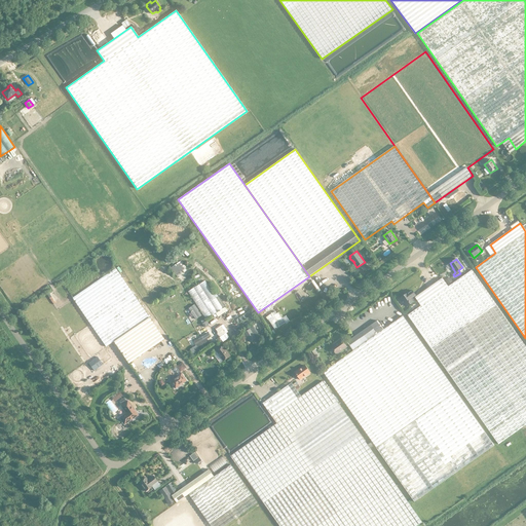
[(162,337),(115,268),(72,298),(106,347),(114,342),(128,364),(164,339),(162,337)]
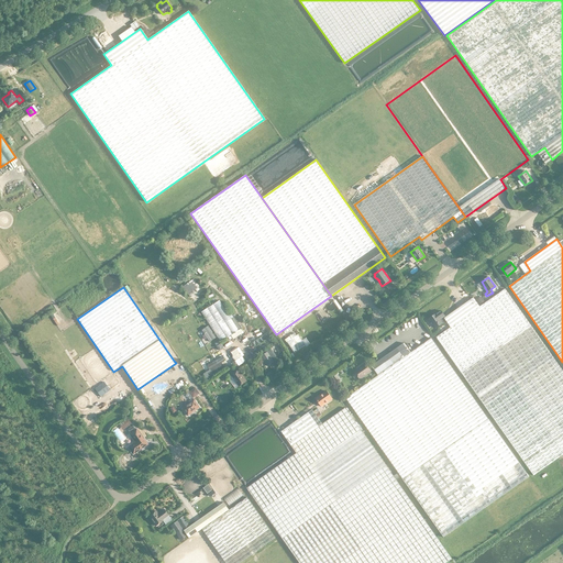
[(437,337),(509,441),(534,476),(562,454),(562,371),(505,288),(479,307),(473,298),(444,318),(451,327),(437,337)]
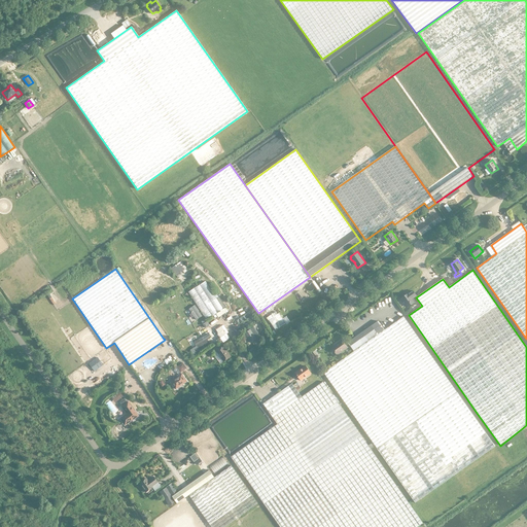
[(417,295),(413,291),(409,294),(408,293),(401,299),(408,307),(415,303),(412,299),(417,295)]
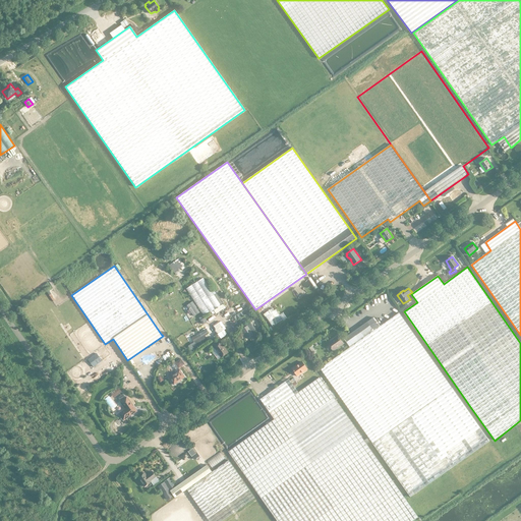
[(273,307),(268,311),(270,313),(266,316),(273,327),(283,320),(276,309),(275,310),(273,307)]
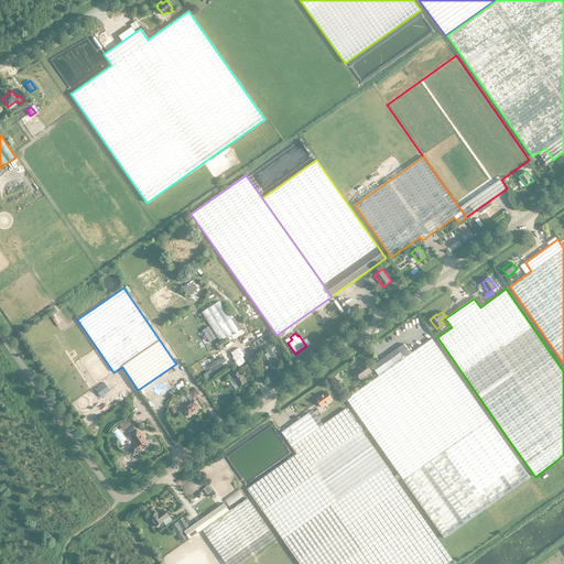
[(403,479),(444,538),(530,477),(489,420),(432,338),(411,353),(405,344),(372,367),(379,376),(346,399),(403,479)]
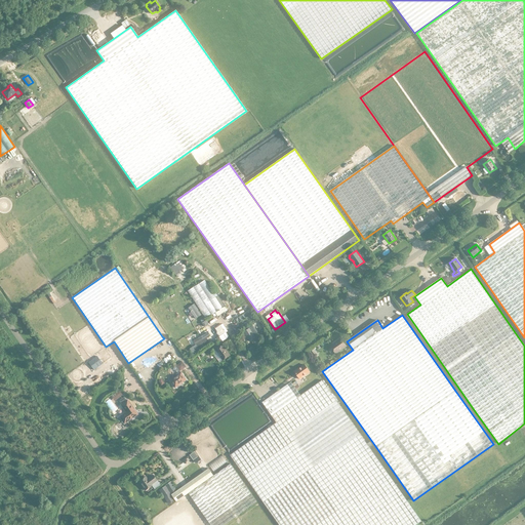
[(251,330),(249,328),(243,332),(245,335),(249,341),(255,336),(254,334),(256,333),(253,329),(251,330)]
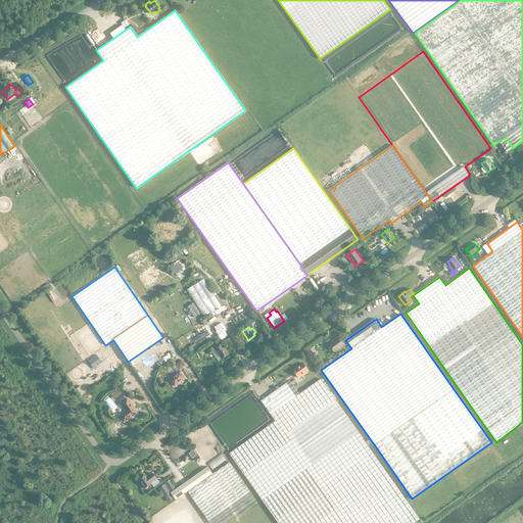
[(222,328),(216,332),(222,340),(227,337),(224,333),(225,332),(222,328)]
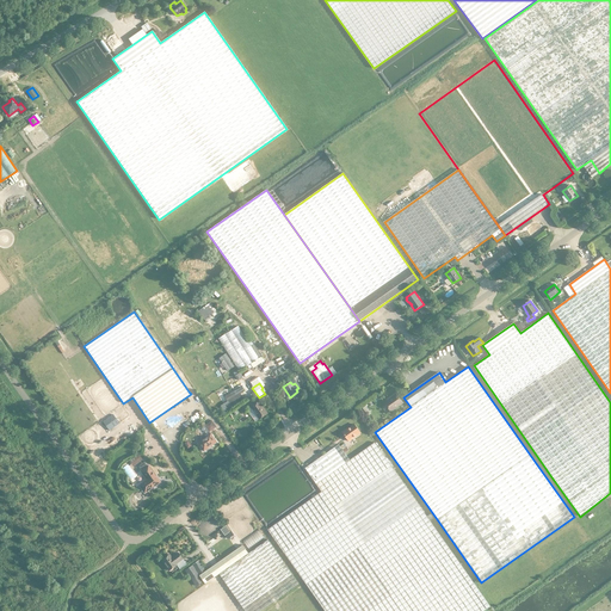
[(390,399),(384,403),(390,412),(403,402),(397,394),(392,397),(393,399),(390,400),(390,399)]
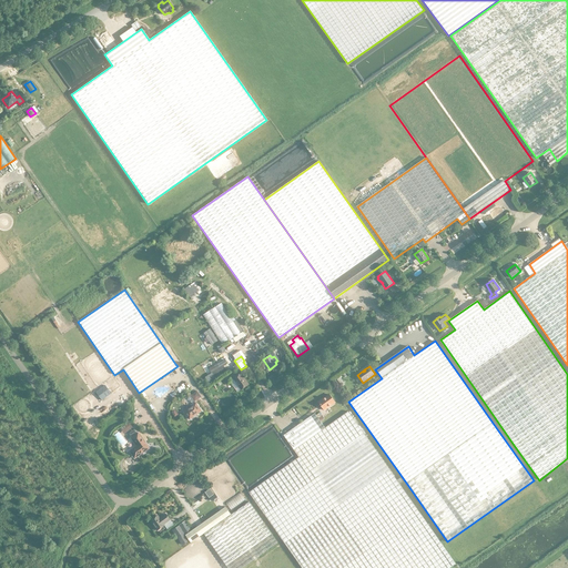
[(241,374),(234,378),(242,389),(249,385),(241,374)]
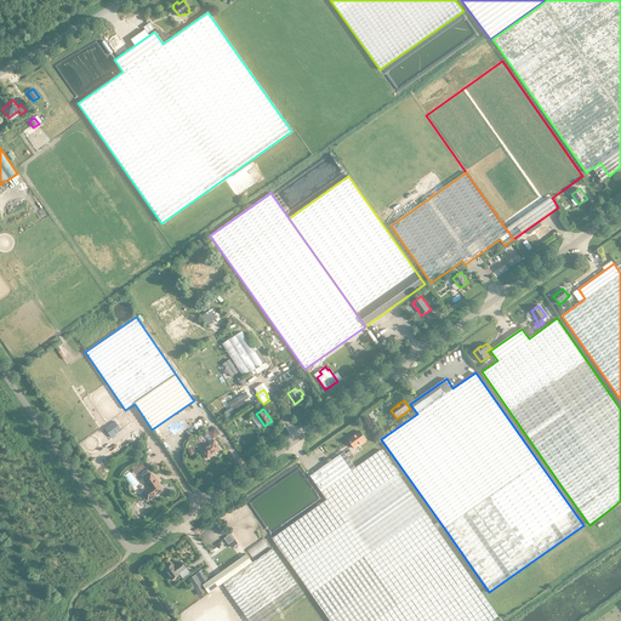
[(366,440),(360,431),(348,439),(354,449),(366,440)]
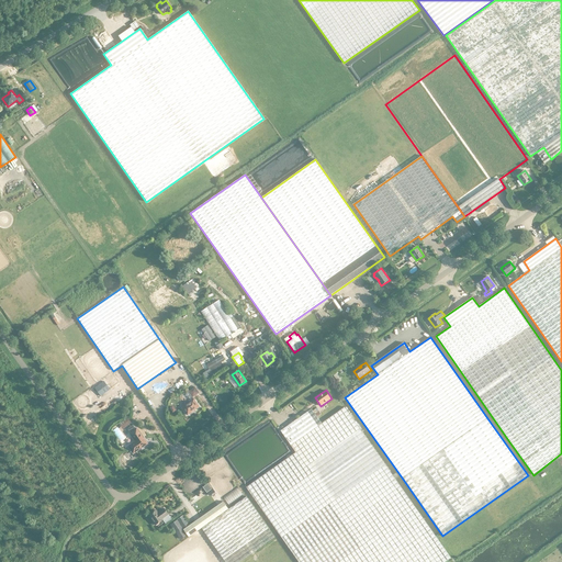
[(200,406),(194,398),(182,407),(188,415),(192,412),(192,411),(194,409),(195,409),(200,406)]
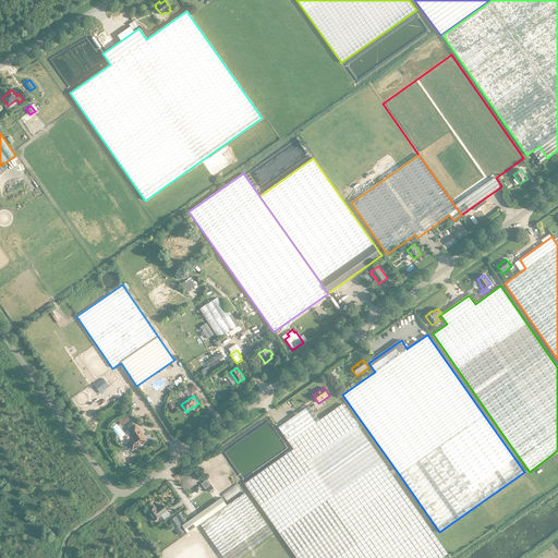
[(245,484),(296,557),(443,557),(448,554),(342,404),(319,421),(310,407),(279,427),(294,449),(245,484)]
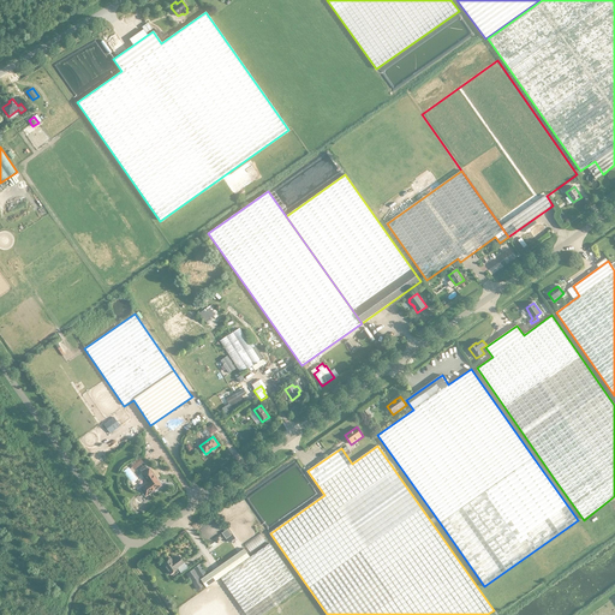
[(136,461),(131,465),(135,470),(139,466),(139,465),(143,463),(139,458),(136,461)]
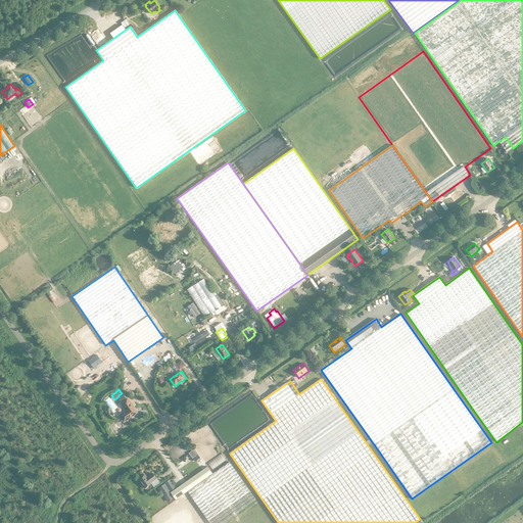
[(120,417),(123,421),(125,421),(134,415),(134,416),(138,413),(136,411),(132,406),(131,405),(131,403),(127,398),(126,398),(124,396),(123,396),(120,398),(120,399),(122,401),(120,402),(122,405),(123,407),(126,411),(121,415),(120,417)]
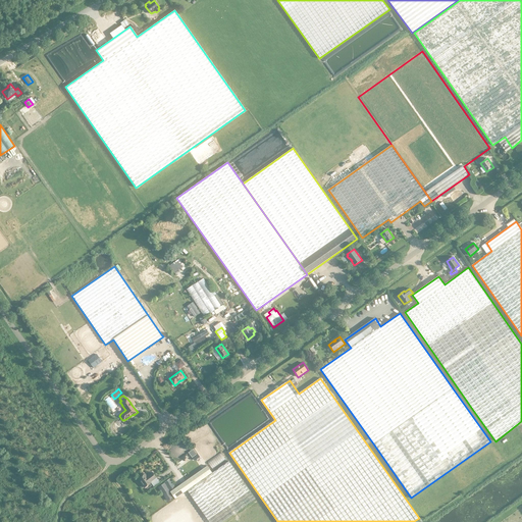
[(229,461),(213,472),(208,466),(170,492),(175,499),(188,490),(209,521),(222,521),(256,499),(229,461)]
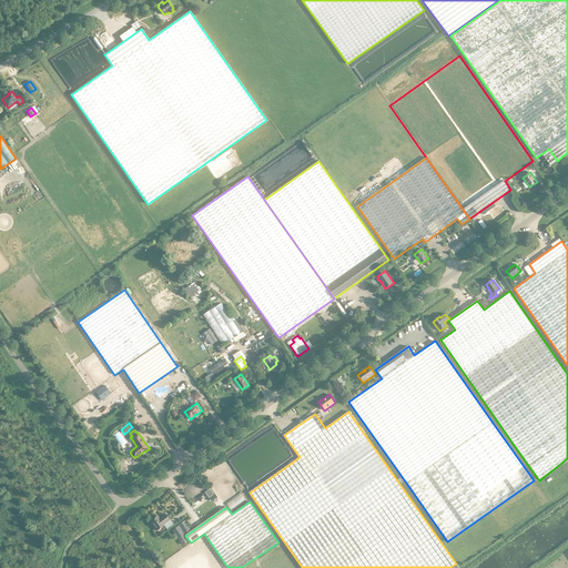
[(158,516),(150,520),(156,530),(164,525),(163,524),(170,519),(165,514),(160,518),(158,516)]
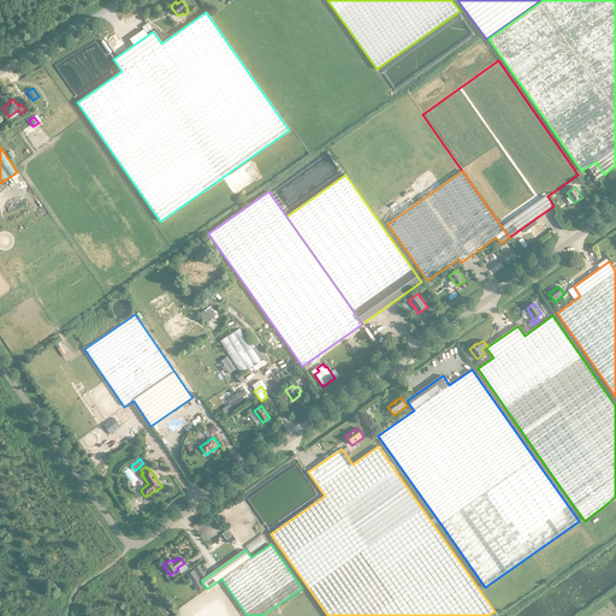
[(201,566),(195,570),(202,580),(208,576),(201,566)]
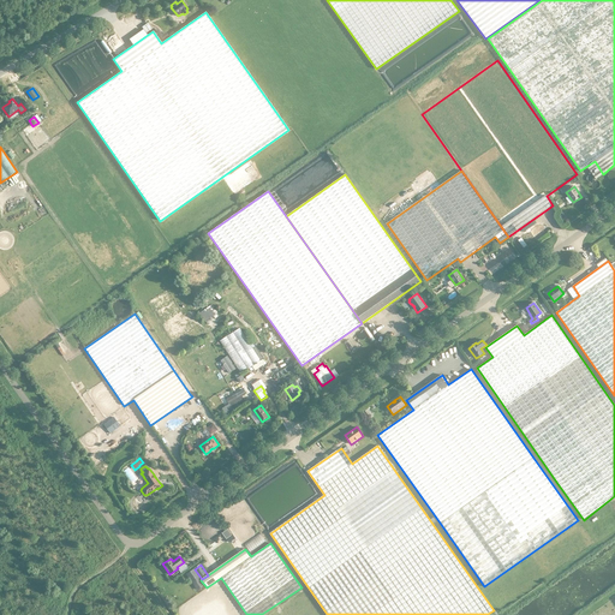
[(198,590),(204,585),(193,569),(187,574),(198,590)]
